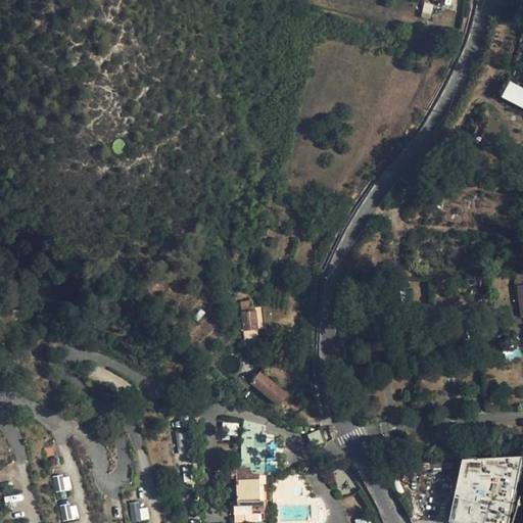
[(452,0),(450,10),(458,12),(461,0),(452,0)]
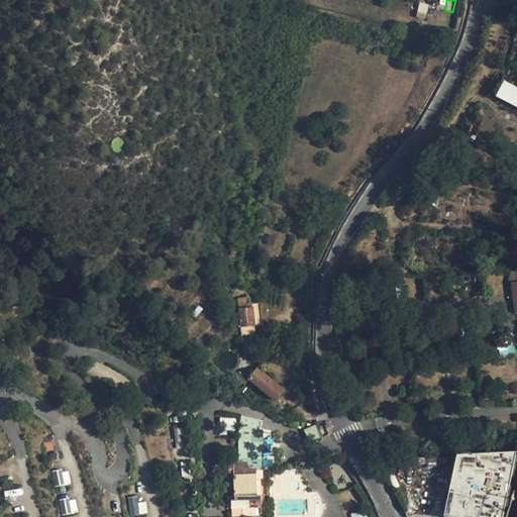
[(426,9),(419,7),(417,17),(424,19),(426,9)]
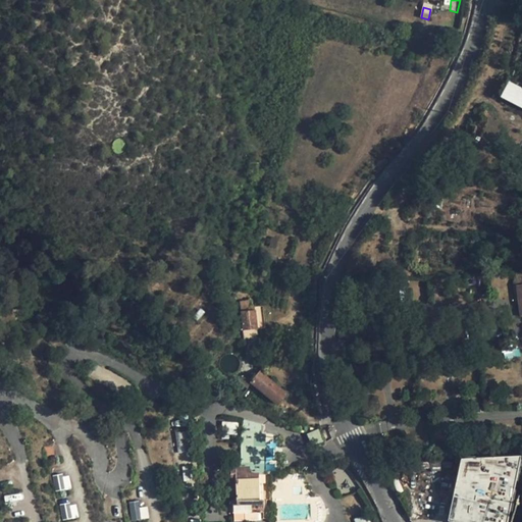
[(521,87),(509,81),(500,97),(521,108),(521,87)]
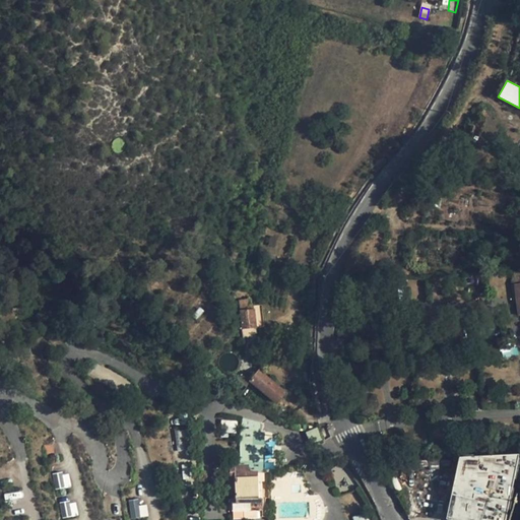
[(250,298),(239,299),(240,309),(256,308),(256,306),(251,306),(250,298)]
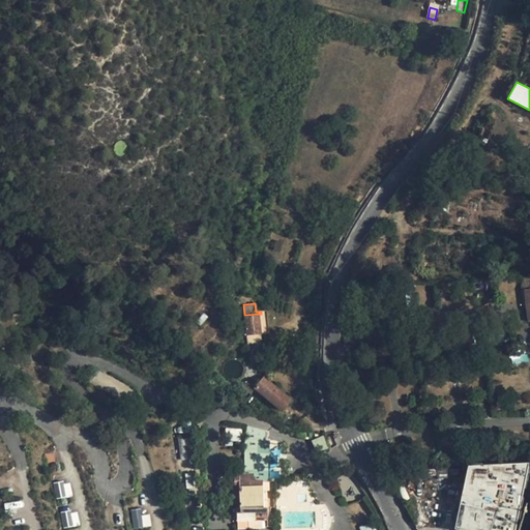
[(259,315),(245,317),(247,342),(256,341),(255,334),(261,334),(259,315)]
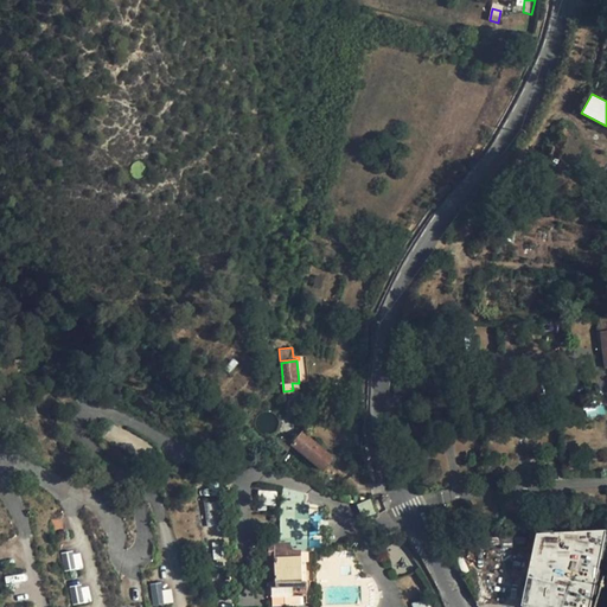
[(333,459),(302,433),(292,445),(323,471),(333,459)]
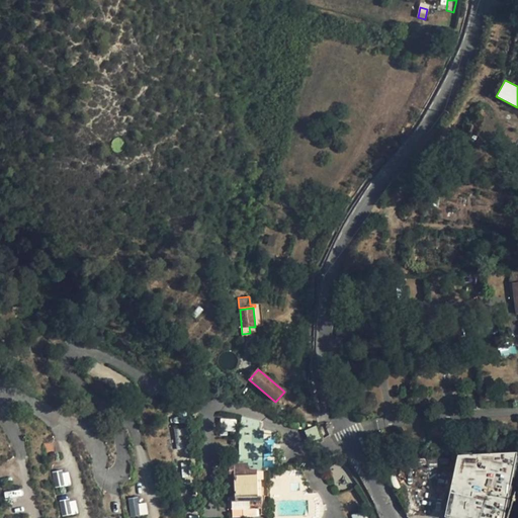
[(258,431),(260,421),(243,417),(241,428),(258,431)]
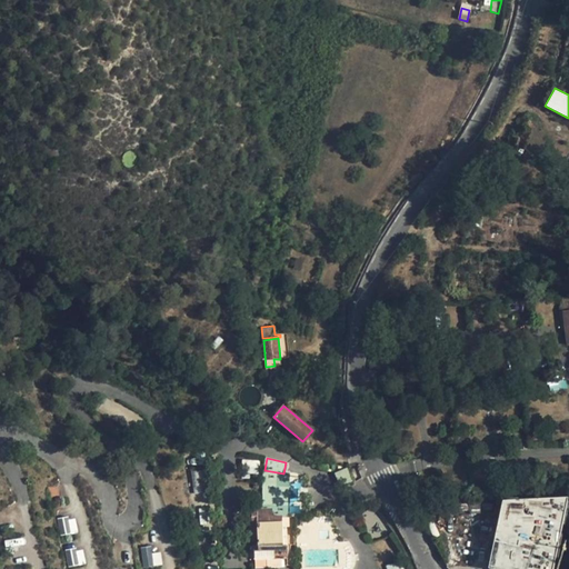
[(242,460),(242,473),(258,473),(258,460),(242,460)]
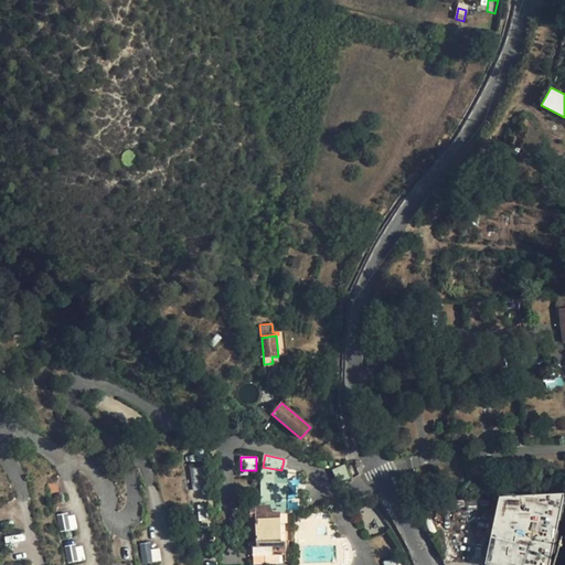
[(344,465),(331,468),(337,482),(349,478),(344,465)]
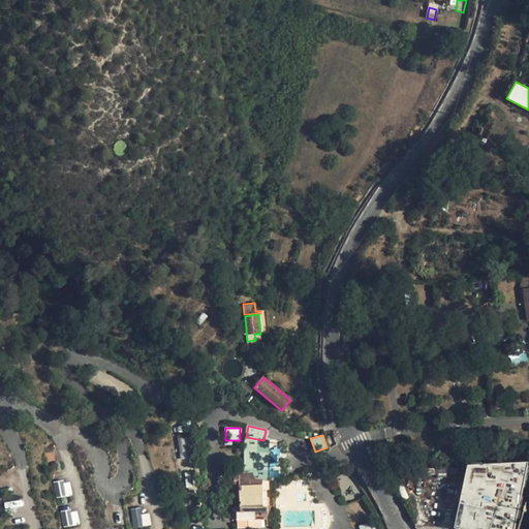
[(253,474),(267,474),(269,440),(263,440),(246,437),(245,437),(244,450),(244,473),(253,472),(253,474)]
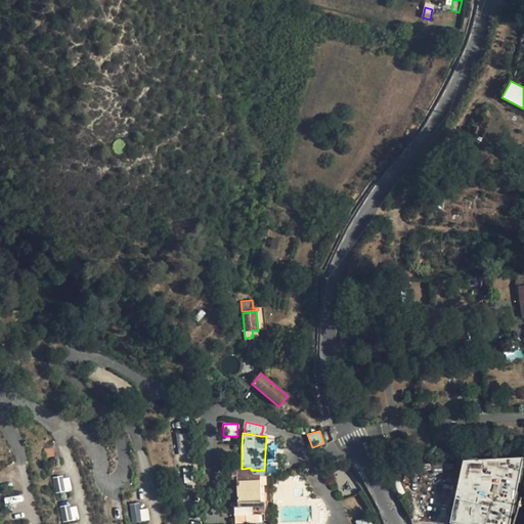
[(505,459),(407,465),(408,475),(451,472),(451,468),(468,467),(469,477),(488,475),(490,503),(492,523),(494,522),(493,523),(513,523),(518,520),(518,518),(522,518),(523,511),(523,509),(517,509),(514,457),(512,459),(511,455),(505,456),(505,459)]
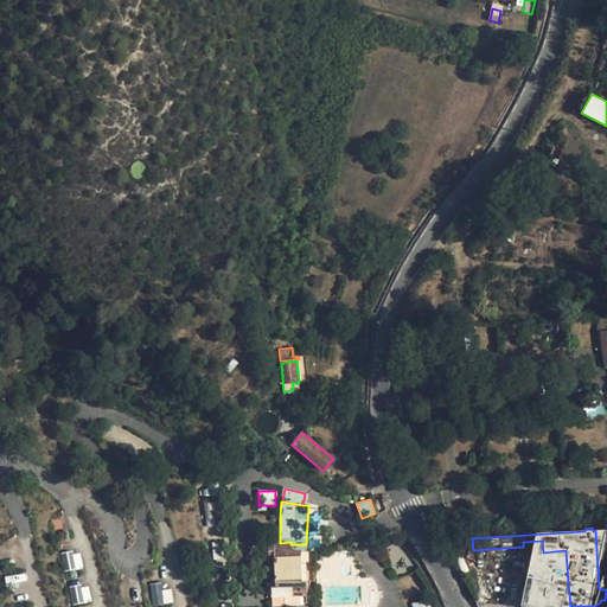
[(291,550),(291,544),(291,542),(280,543),(268,543),(269,580),(275,580),(275,588),(272,588),(272,596),(289,595),(291,605),(307,604),(306,582),(301,582),(300,550),(291,550)]
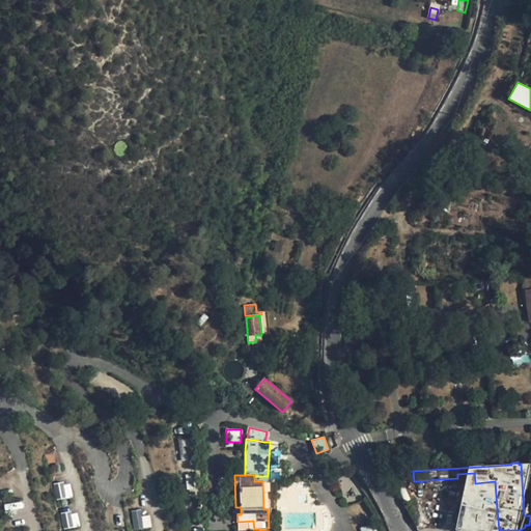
[(475,483),(475,500),(486,509),(497,509),(495,481),(475,483)]
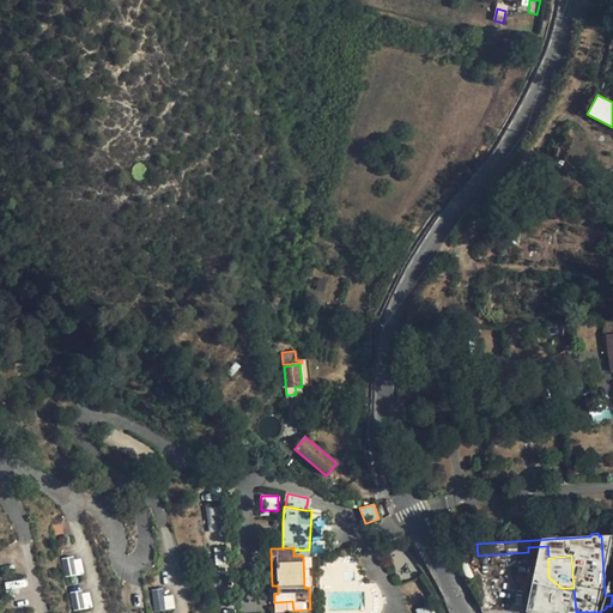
[(62,559),(65,576),(83,574),(80,557),(62,559)]
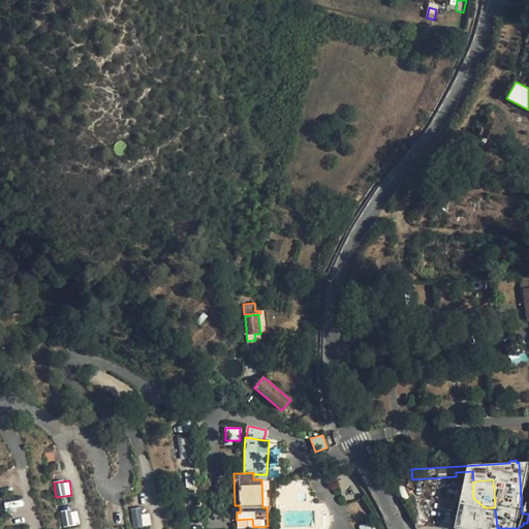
[(5,509),(24,505),(22,499),(3,502),(5,509)]
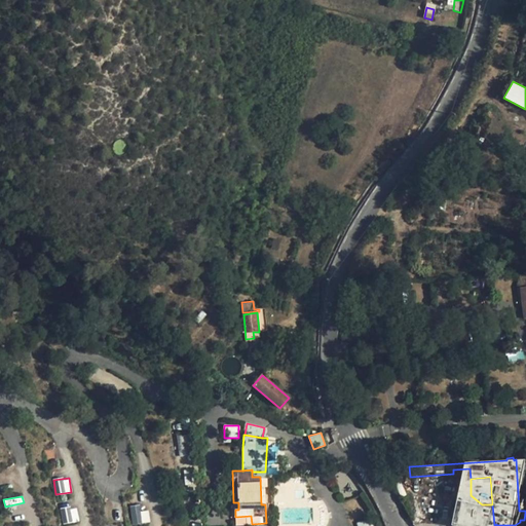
[(150,523),(149,510),(141,511),(141,504),(130,505),(132,524),(150,523)]
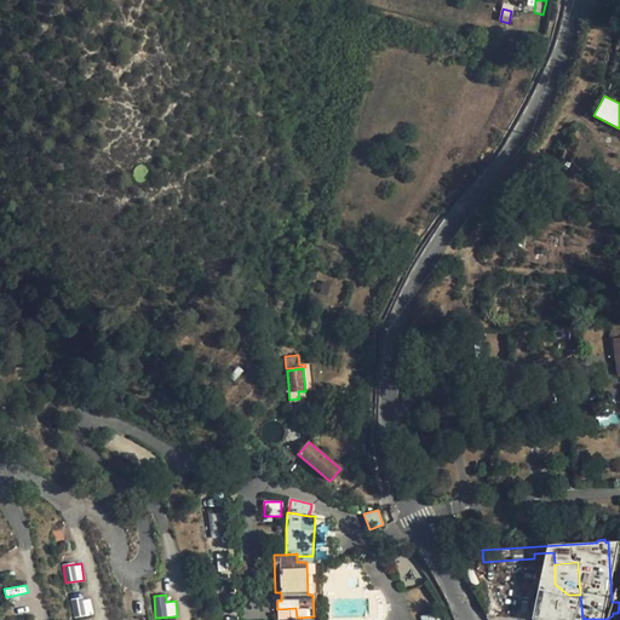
[(515,595),(497,597),(499,612),(516,609),(515,595)]
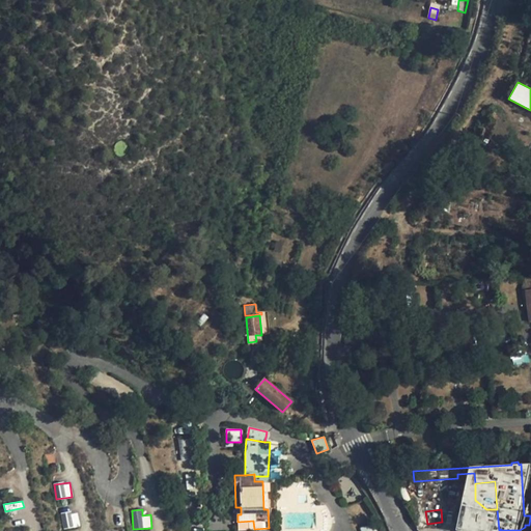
[(79,527),(78,511),(61,513),(62,528),(79,527)]
